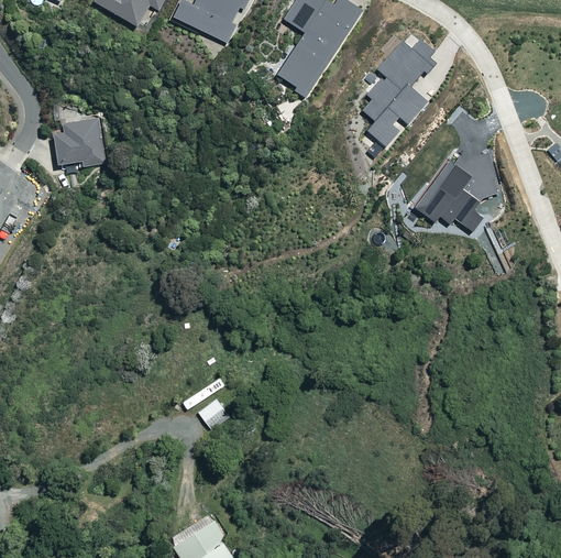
[(96,0),(134,22),(146,0),(150,0),(156,4),(158,0),(96,0)]
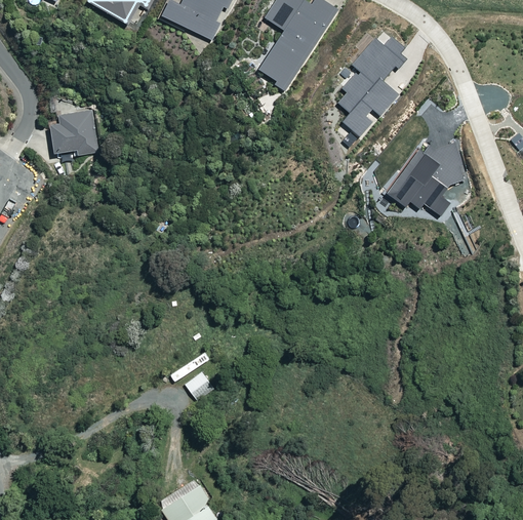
[(167,0),(162,10),(210,34),(218,18),(213,16),(222,1),(225,3),(226,0),(167,0)]
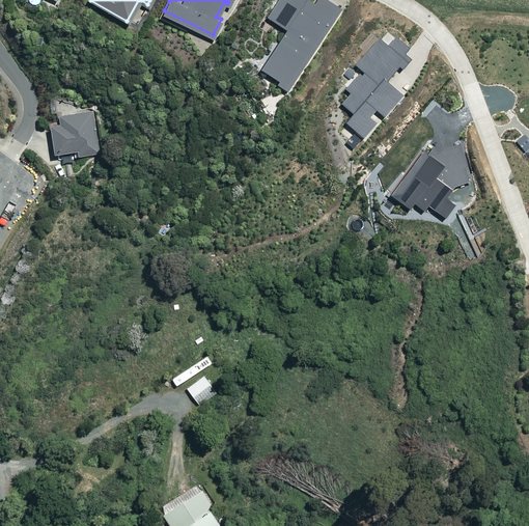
[(277,85),(287,91),(341,9),(328,0),(317,0),(314,4),(308,0),(276,0),(266,17),(286,30),(260,70),(279,82),(277,85)]
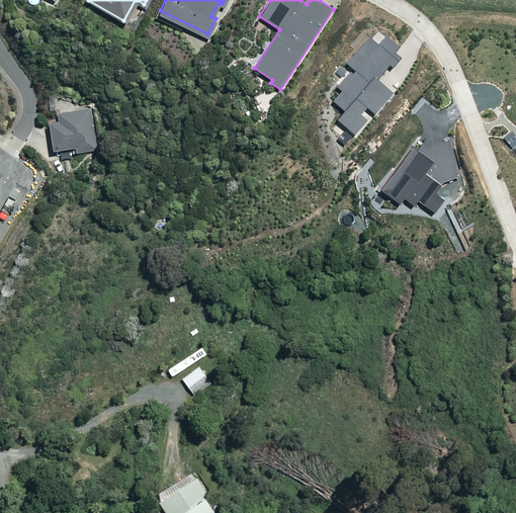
[(90,107),(57,112),(58,120),(49,122),(53,150),(75,147),(76,152),(96,149),(90,107)]
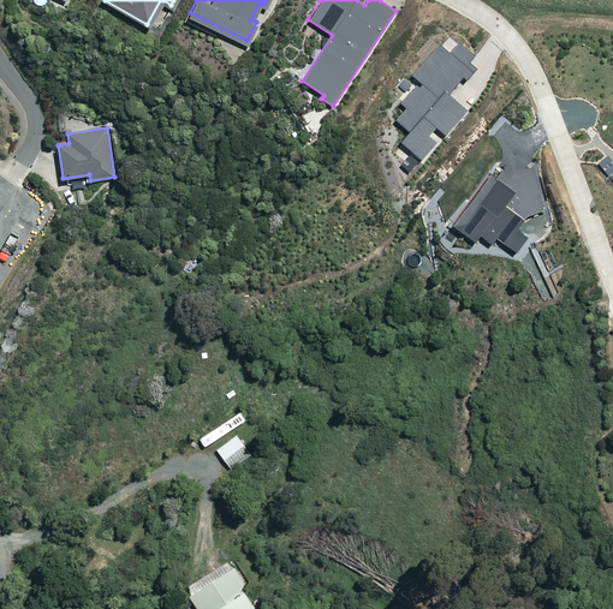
[(233,429),(214,442),(228,464),(248,451),(233,429)]
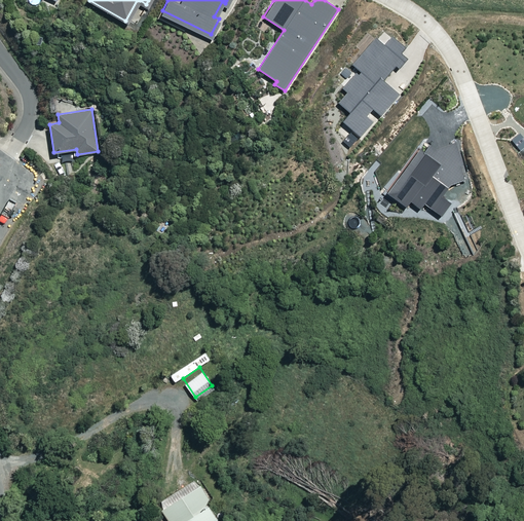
[(209,500),(199,487),(161,511),(167,520),(216,520),(207,506),(209,500)]
